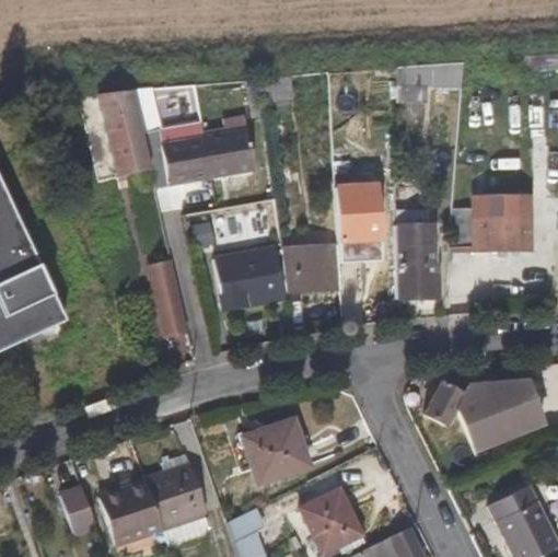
[(525,72),(557,67),(557,51),(524,56),(525,72)]
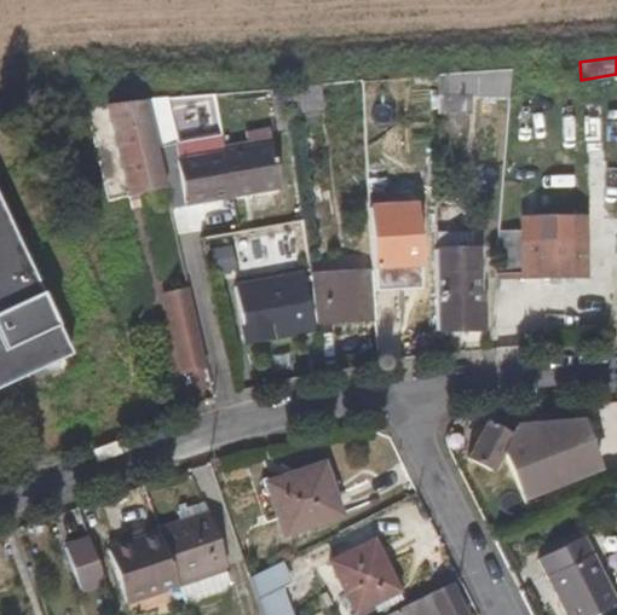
[(474,93),(509,94),(512,68),(438,74),(443,92),(443,111),(474,112),(474,93)]
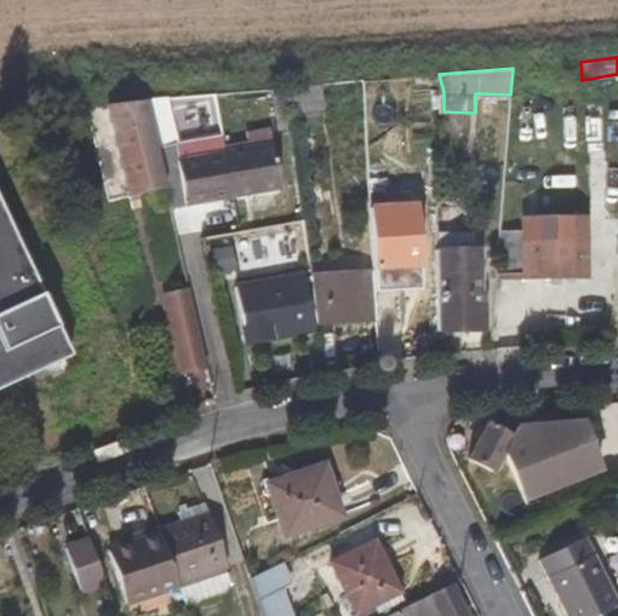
[(130,195),(165,186),(146,101),(108,103),(130,195)]
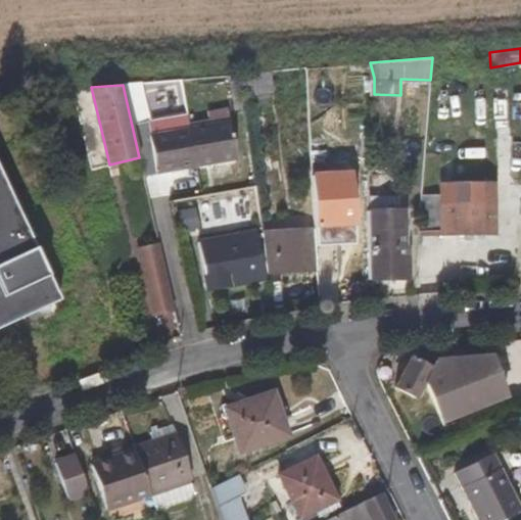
[(236,108),(249,107),(248,95),(247,91),(234,92),(236,108)]
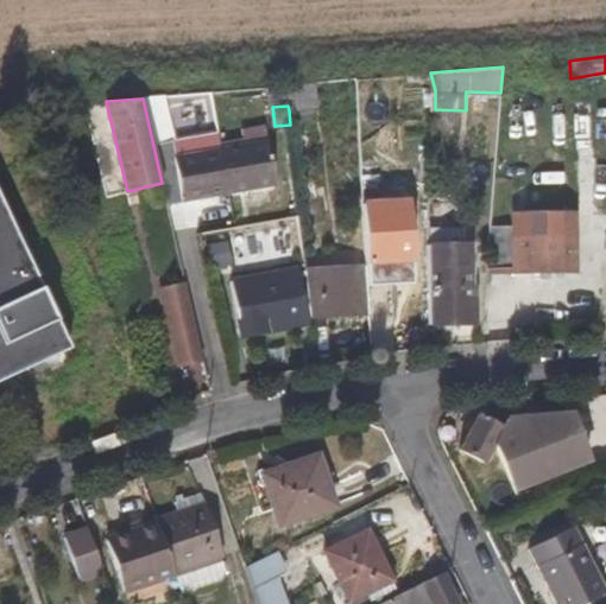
[(170,141),(163,116),(150,118),(156,144),(170,141)]
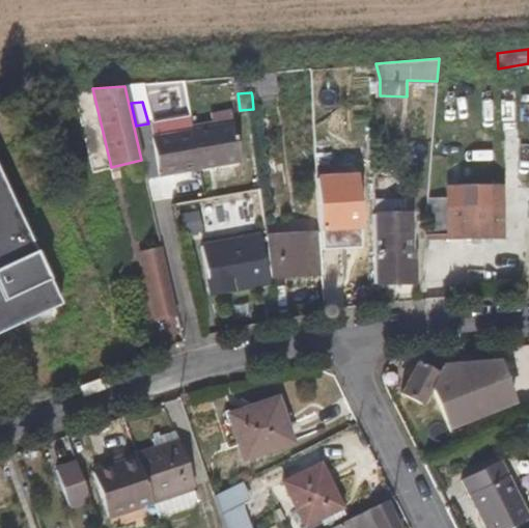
[(242,161),(235,120),(189,129),(197,169),(242,161)]
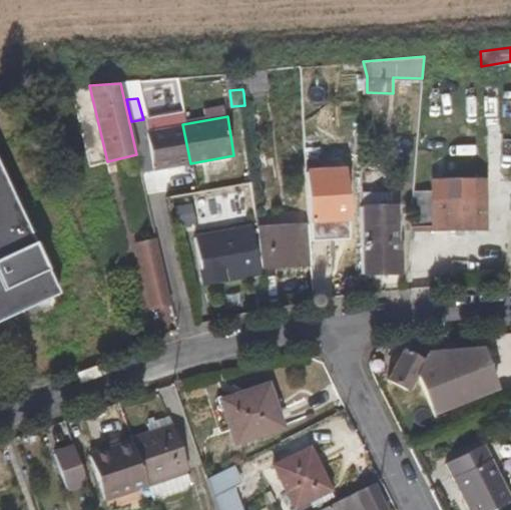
[(142,172),(190,163),(182,124),(150,130),(146,118),(143,119),(131,121),(142,172)]
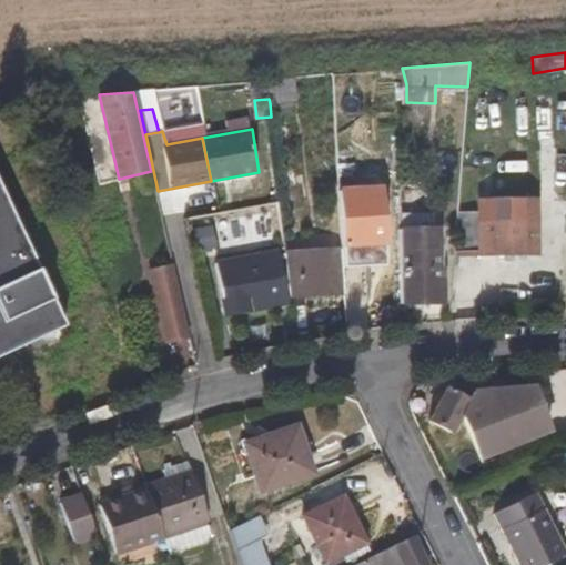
[(0,169),(0,354),(71,322),(0,169)]
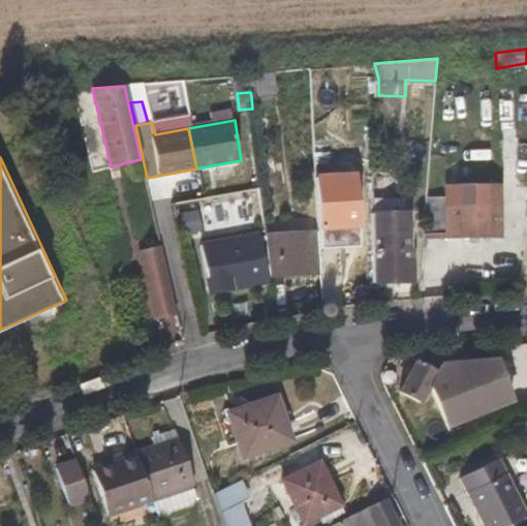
[(359,226),(355,174),(316,175),(319,228),(359,226)]
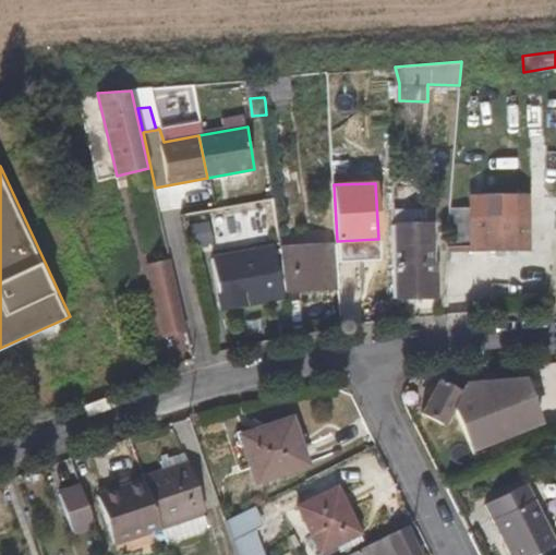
[(531,250),(530,206),(450,208),(452,249),(531,250)]
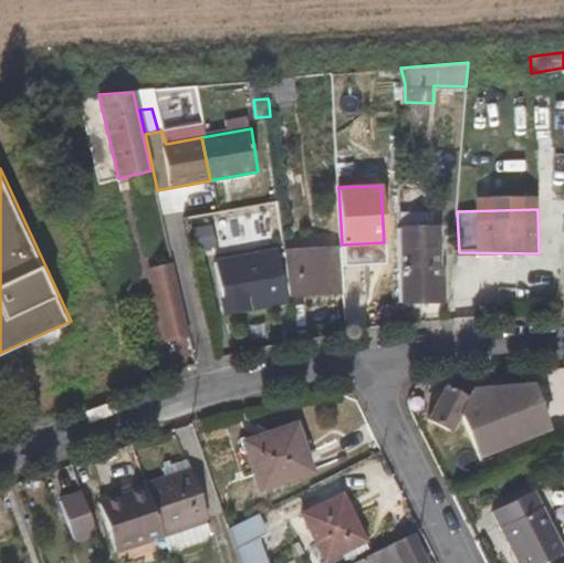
[(432,211),(400,212),(400,301),(447,301),(445,268),(442,266),(439,223),(434,223),(432,211)]
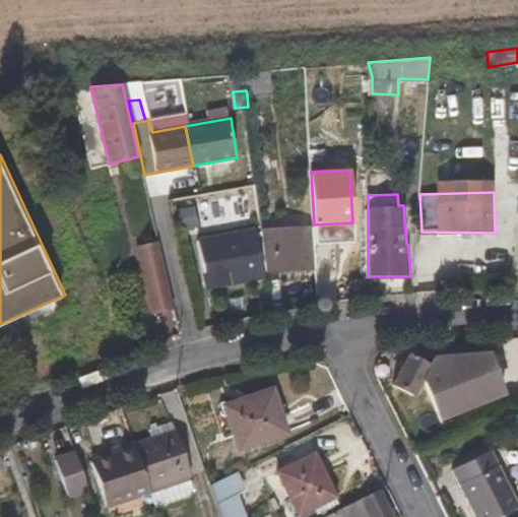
[(263,229),(269,270),(317,268),(314,224),(263,229)]
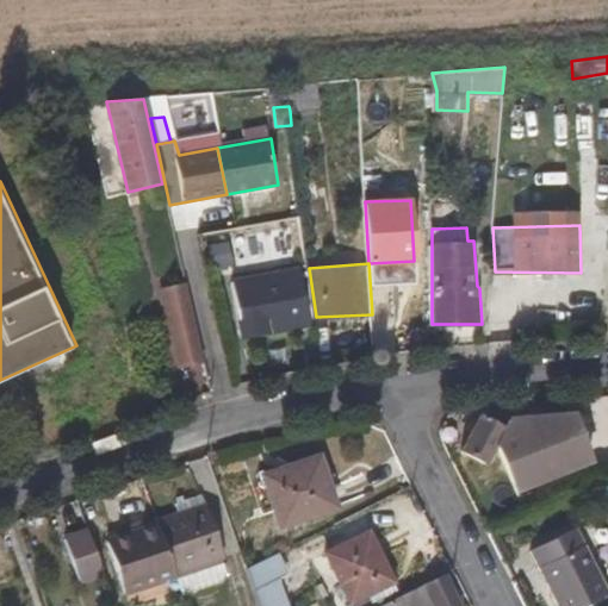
[(246,336),(310,324),(298,267),(235,280),(246,336)]
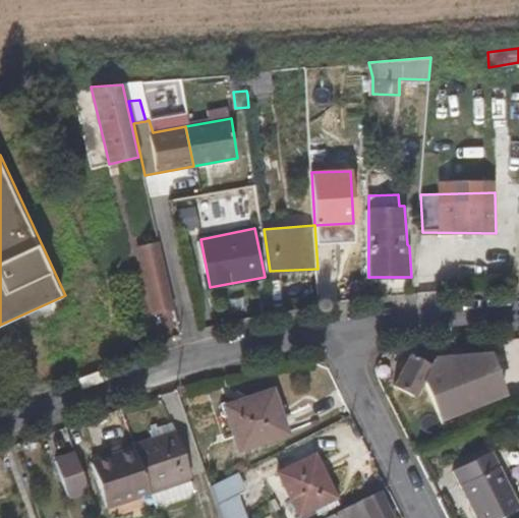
[(136,245),(152,310),(173,305),(159,241),(136,245)]
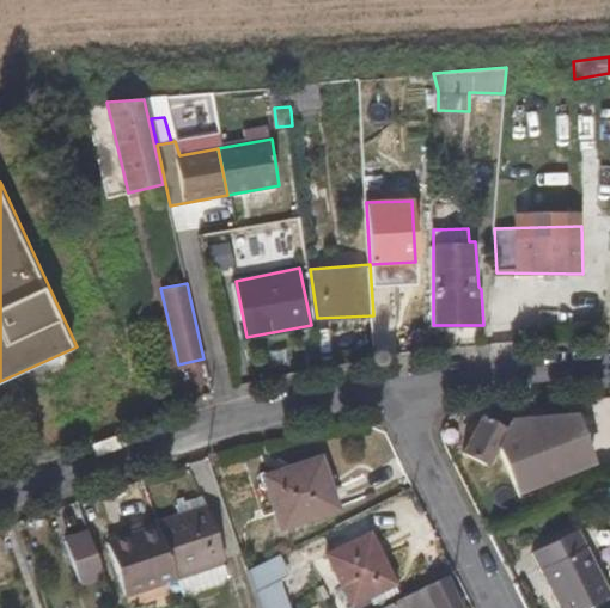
[(517,486),(595,455),(578,413),(511,419),(505,428),(482,416),(464,450),(490,465),(499,448),(502,449),(517,486)]
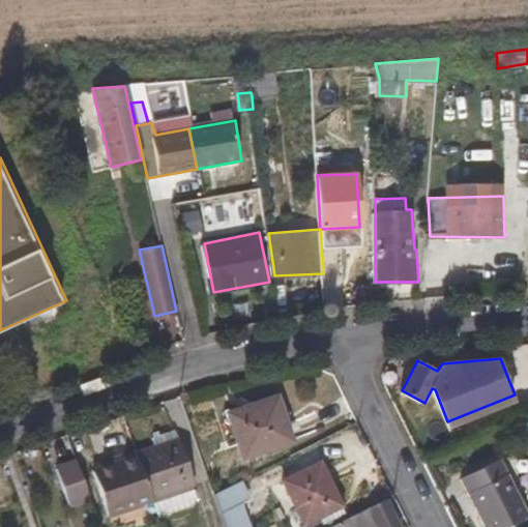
[(230,411),(244,457),(294,440),(277,396),(230,411)]
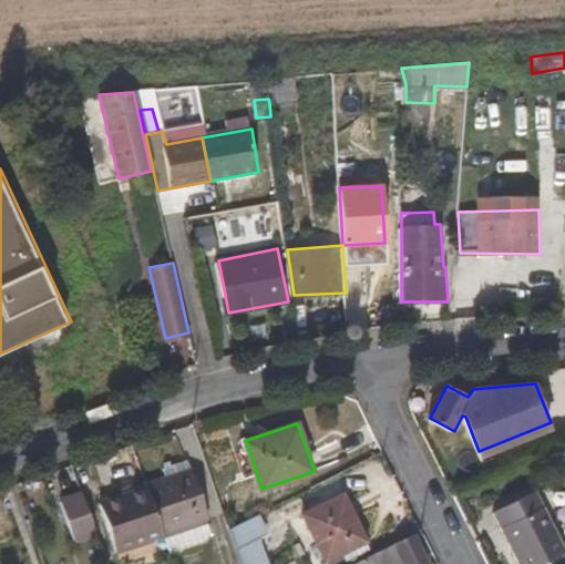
[(208,520),(192,468),(146,482),(147,484),(164,534),(206,520),(208,520)]
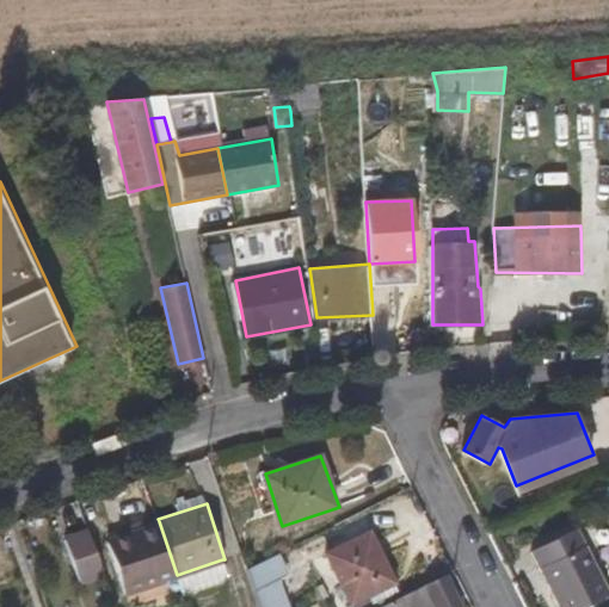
[(177,578),(177,575),(159,521),(109,539),(128,594),(177,578)]
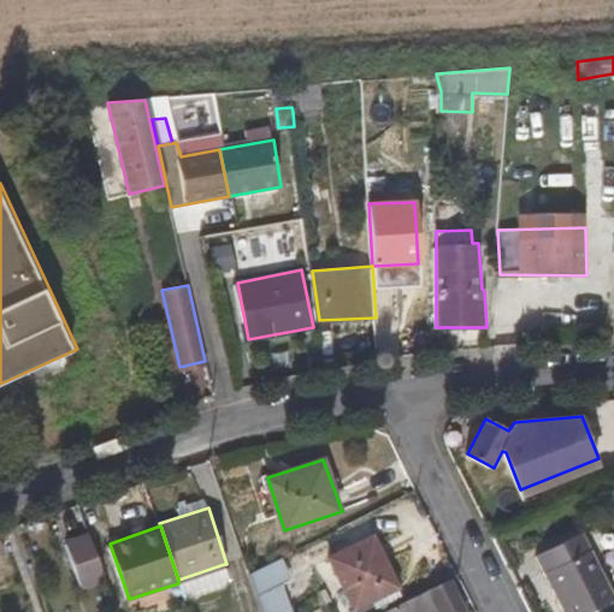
[(82,587),(105,580),(90,535),(66,545),(82,587)]
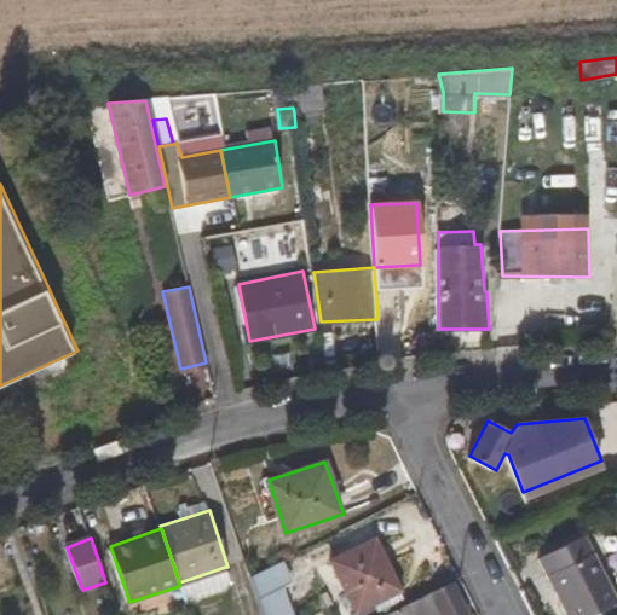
[(332,560),(357,610),(401,589),(374,538),(332,560)]
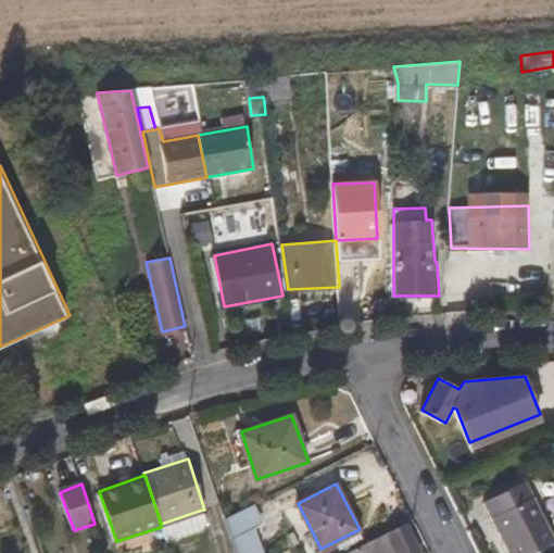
[(483,503),(508,552),(530,552),(553,542),(553,537),(532,497),(527,500),(518,484),(483,503)]
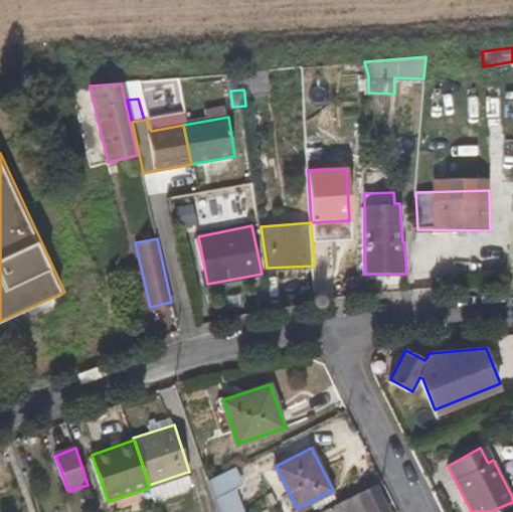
[(240,483),(235,466),(208,479),(218,511),(237,511),(228,487),(240,483)]
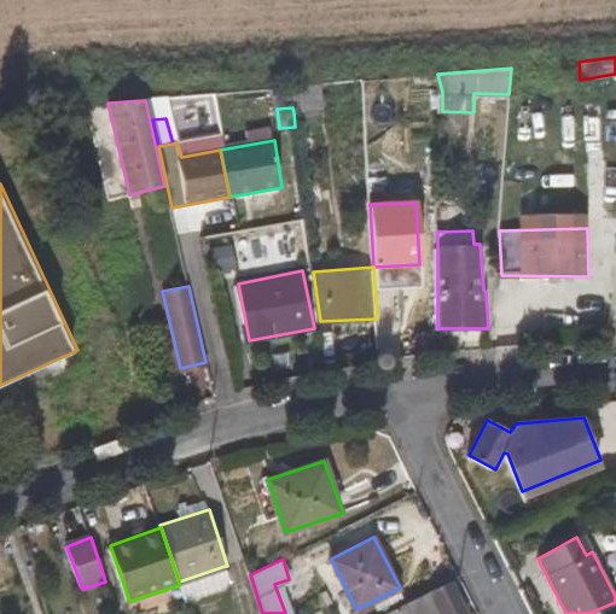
[(228,580),(225,566),(179,582),(179,585),(185,601),(226,588),(228,580)]
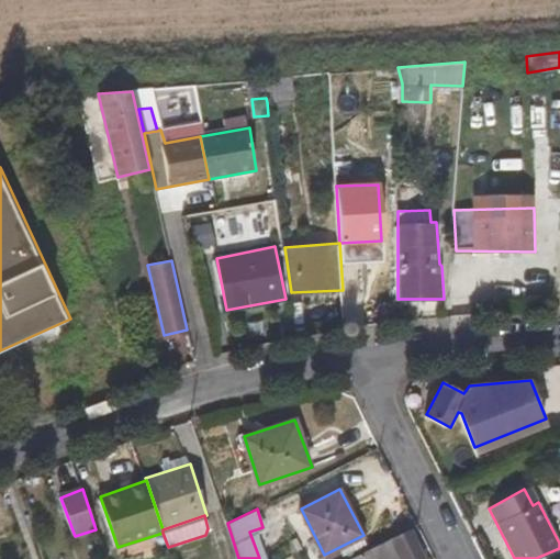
[(424,558),(410,527),(345,558),(390,558),(398,556),(399,558),(424,558)]
